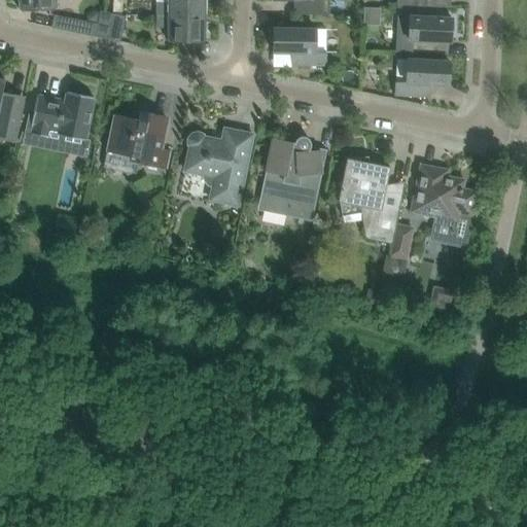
[(18,0),(19,10),(58,8),(57,0),(18,0)]
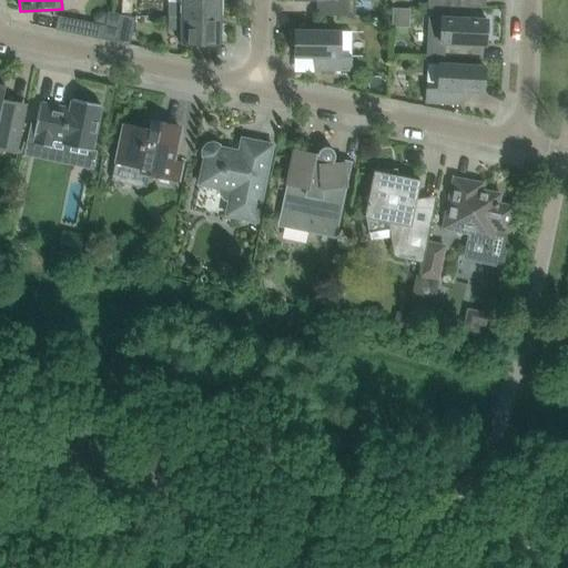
[(121,0),(122,12),(132,12),(131,0),(121,0)]
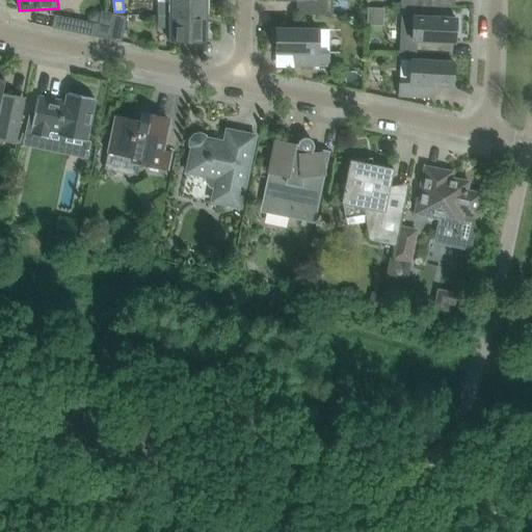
[(158,7),(158,16),(208,17),(208,0),(168,0),(169,3),(158,3),(158,7)]
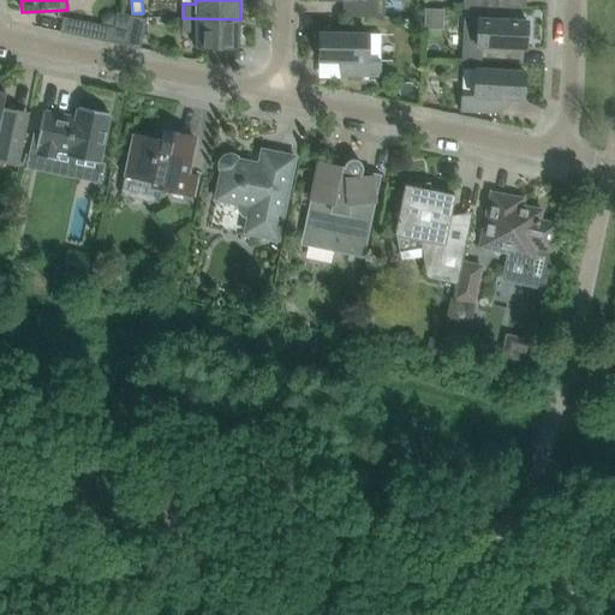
[(350,0),(351,18),(375,18),(384,18),(383,0),(315,0),(316,1),(317,1),(317,0),(324,0),(350,0)]
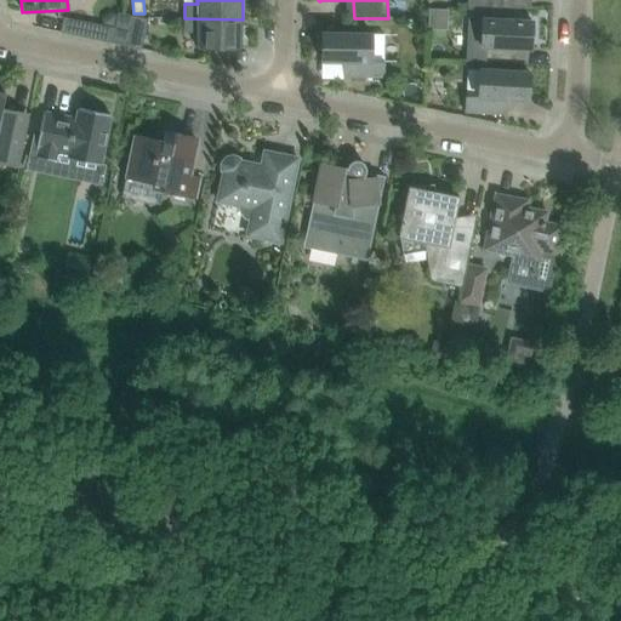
[(119,13),(115,29),(113,44),(126,47),(134,17),(119,13)]
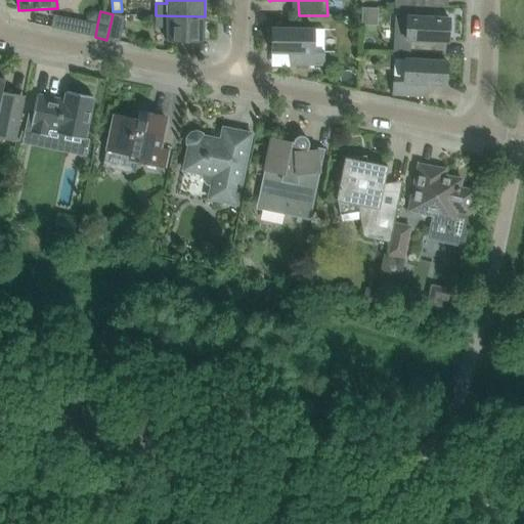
[(125,16),(113,14),(106,40),(122,43),(122,42),(120,41),(125,16)]
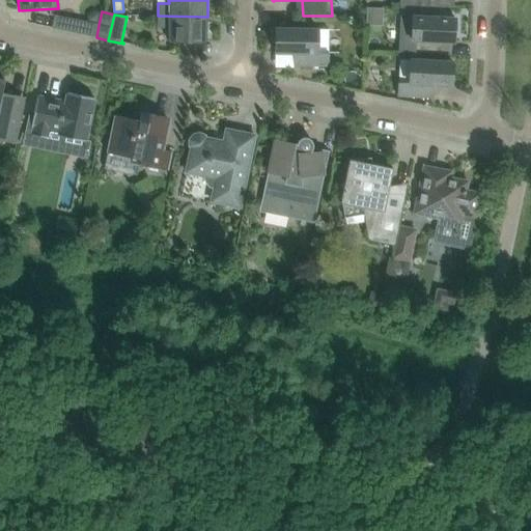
[(53,29),(68,32),(96,37),(99,25),(56,16),(53,29)]
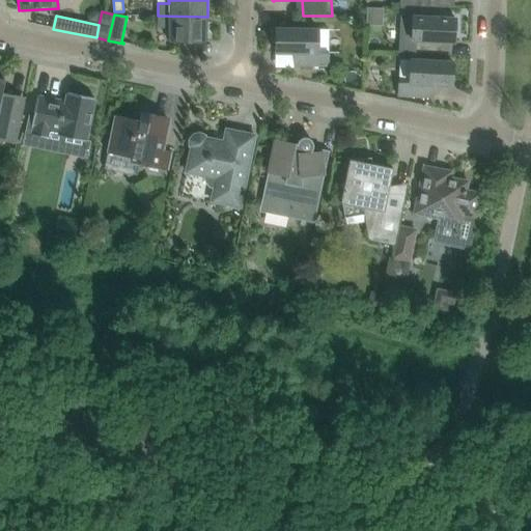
[(207,17),(158,16),(157,28),(168,29),(168,42),(207,42),(207,17)]
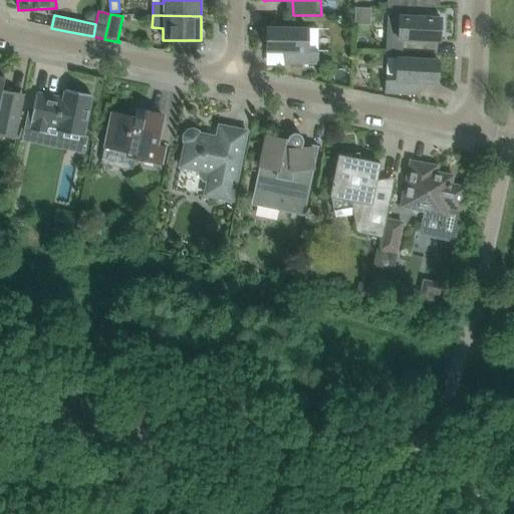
[(441,18),(421,17),(389,16),(388,51),(396,51),(416,52),(416,40),(440,41),(441,18)]
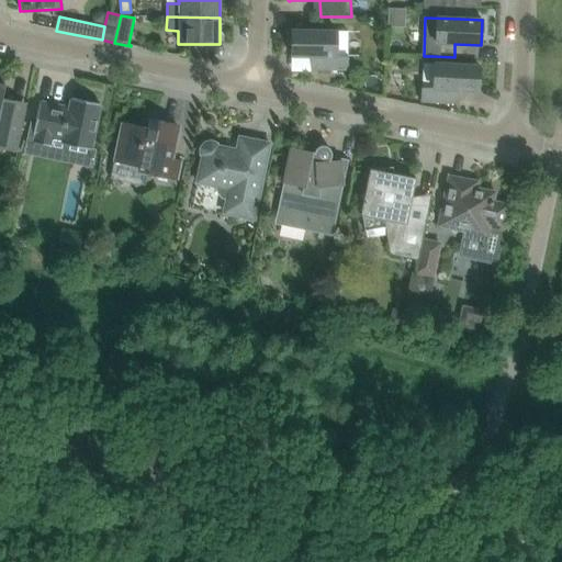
[(348,32),(314,32),(292,31),(291,56),(317,56),(317,70),(348,70),(348,56),(348,32)]
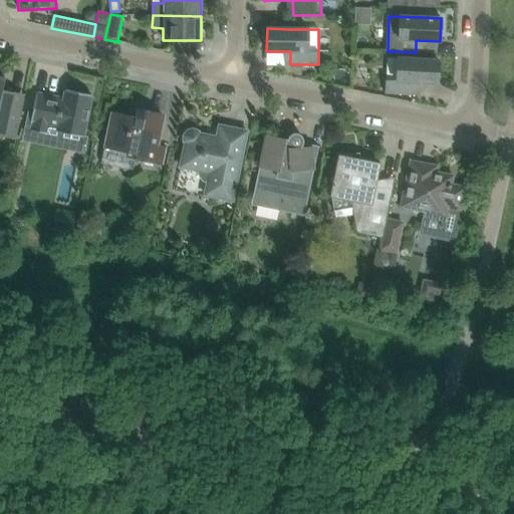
[(387,58),(386,80),(384,93),(413,94),(414,82),(438,83),(439,60),(387,58)]
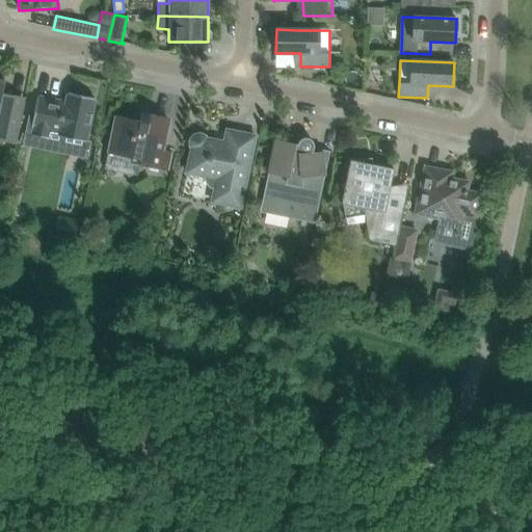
[(0,79),(0,140),(17,144),(21,125),(25,104),(26,96),(3,90),(5,80),(0,79)]
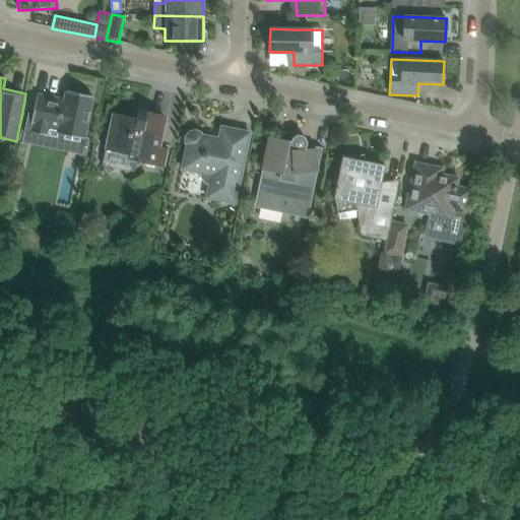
[(34,110),(30,124),(33,125),(31,128),(83,139),(84,137),(88,117),(92,96),(67,91),(65,101),(64,104),(58,103),(59,100),(37,94),(34,110)]
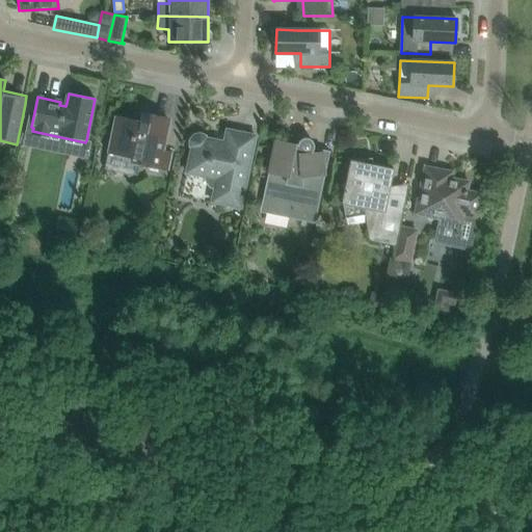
[(163,151),(169,124),(168,120),(165,117),(141,112),(139,122),(115,116),(108,153),(140,160),(139,165),(167,171),(171,153),(163,151)]
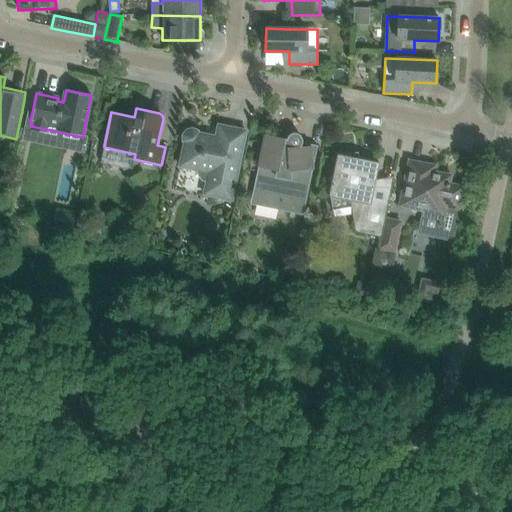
[(198,170),(199,176),(202,181),(205,182),(203,195),(211,197),(211,196),(232,200),(246,131),(218,125),(216,137),(199,134),(197,131),(192,129),(187,131),(183,135),(183,140),(185,143),(181,158),(180,167),(198,170)]
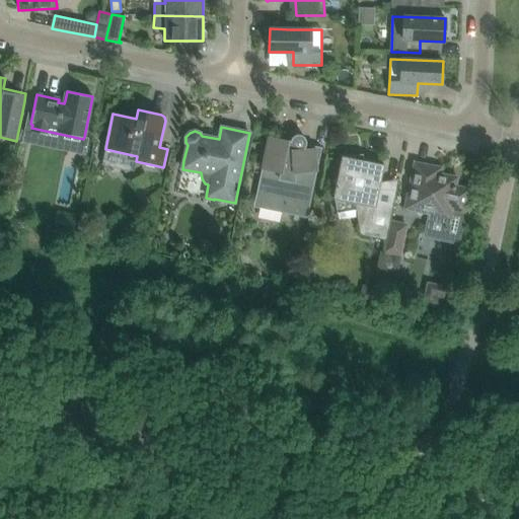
[(262,168),(264,167),(264,172),(261,172),(263,208),(285,206),(284,213),(307,218),(306,203),(310,203),(308,171),(317,170),(321,148),(306,145),(305,140),(302,137),(297,136),(293,138),(290,141),(269,137),(262,168)]
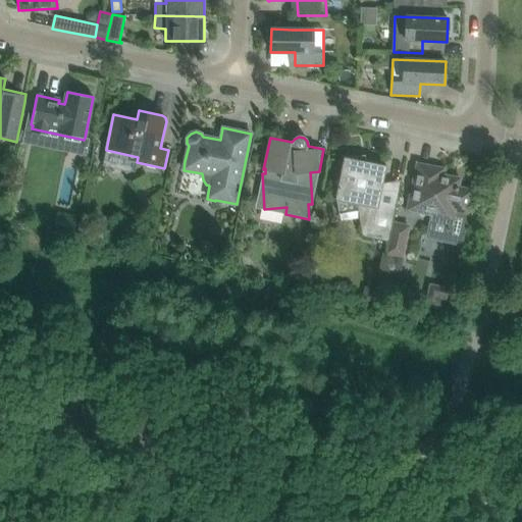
[(362,237),(388,242),(393,223),(396,206),(378,203),(386,166),(366,162),(365,155),(350,158),(344,157),(334,200),(336,200),(338,215),(358,212),(362,237)]
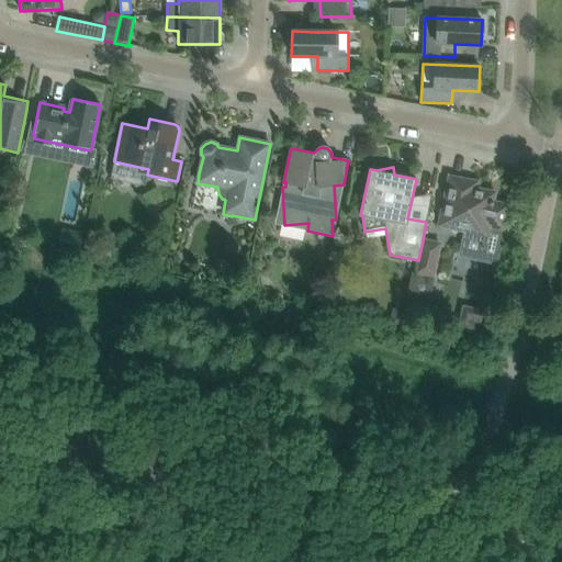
[(489,226),(504,229),(508,205),(493,202),(495,193),(464,187),(465,180),(449,177),(439,226),(486,236),(489,226)]
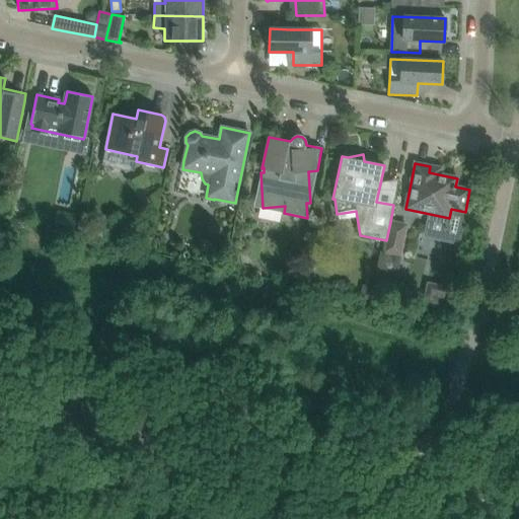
[(386,240),(384,252),(377,283),(393,286),(405,225),(390,222),(386,240)]
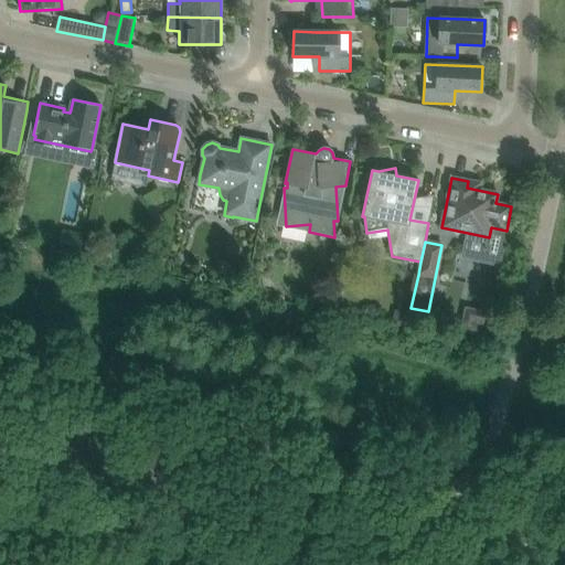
[(460,332),(486,337),(490,311),(466,306),(460,332)]
